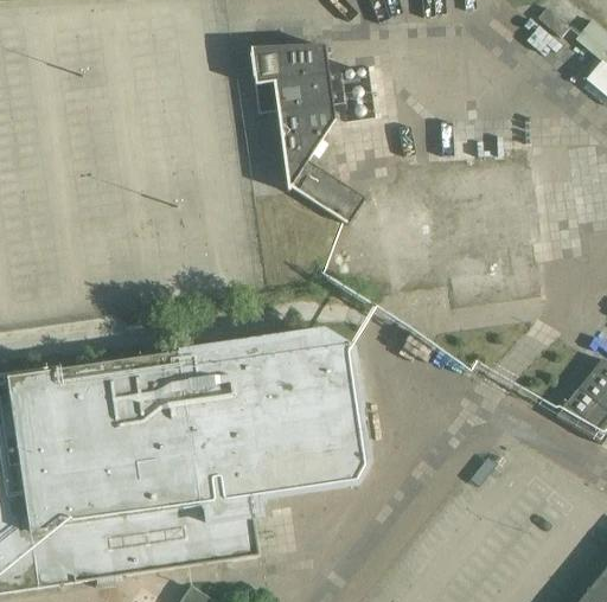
[(606,29),(590,15),(575,34),(600,55),(582,76),(606,95),(606,29)]
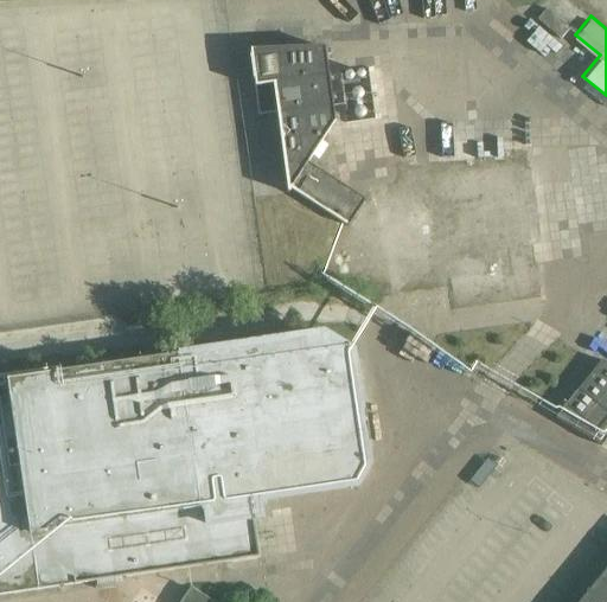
[(324,43),(249,46),(259,111),(276,109),(287,189),(288,190),(291,186),(347,222),(365,196),(307,159),(333,117),(324,43)]
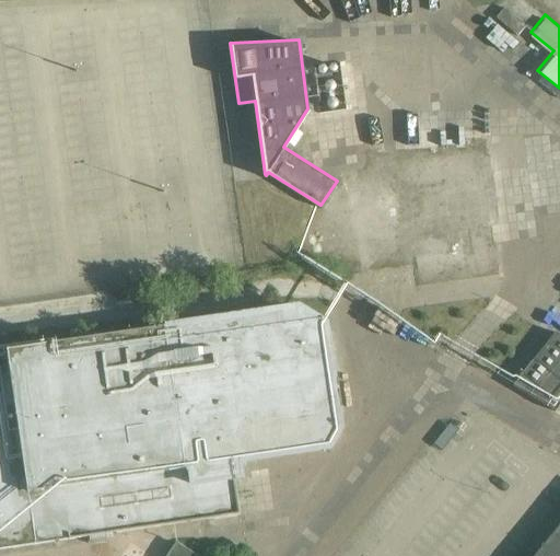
[(0,546),(89,533),(114,530),(237,511),(233,475),(241,474),(238,459),(245,458),(316,448),(316,446),(328,444),(340,424),(325,322),(294,304),(4,347),(0,347),(0,546)]
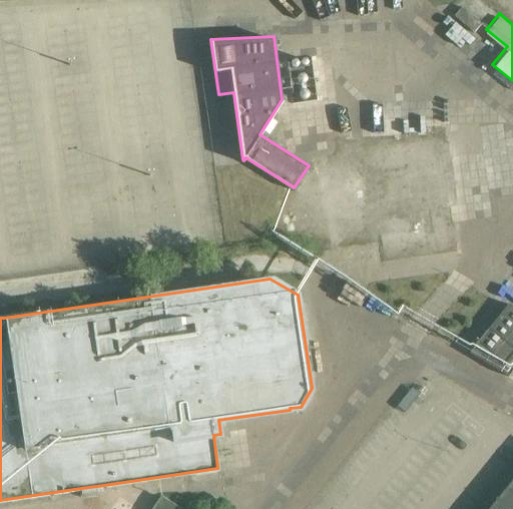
[(512,368),(512,305),(509,302),(469,350),(508,374),(512,368)]
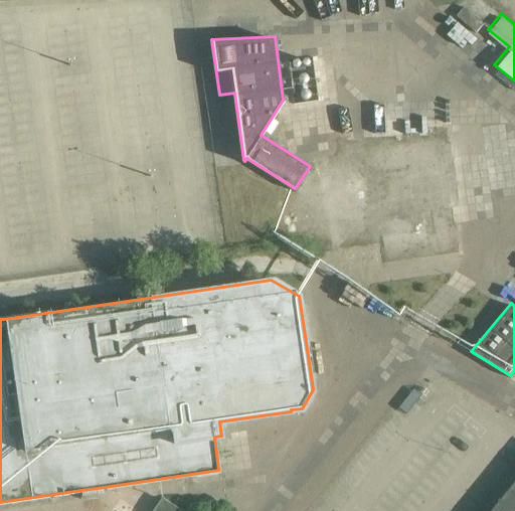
[(514,510),(514,480),(489,510),(514,510)]
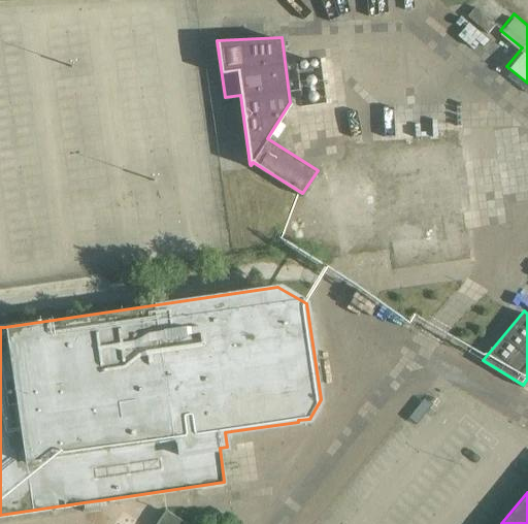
[(188,523),(165,509),(154,523),(188,523)]
